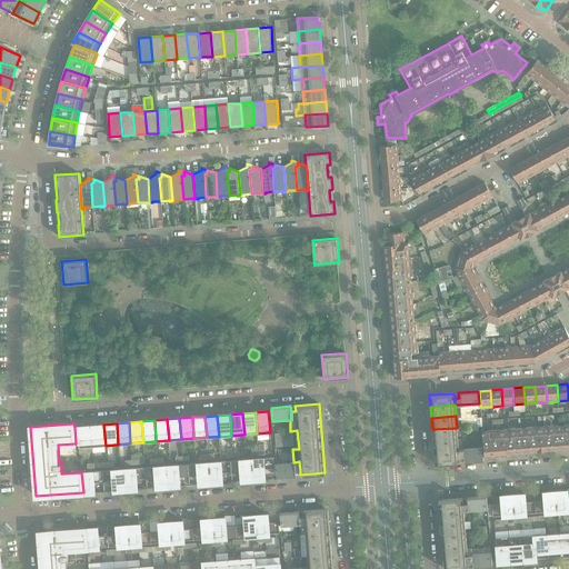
[(106,446),(103,425),(91,426),(92,447),(106,446)]
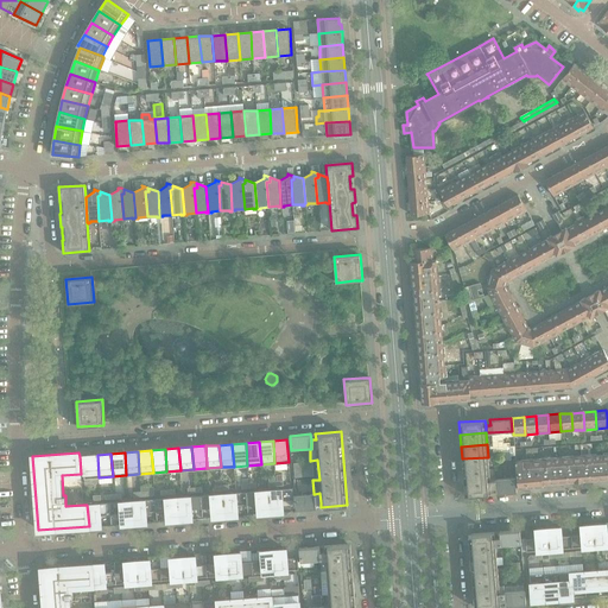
[(99,483),(97,455),(83,456),(84,485),(99,483)]
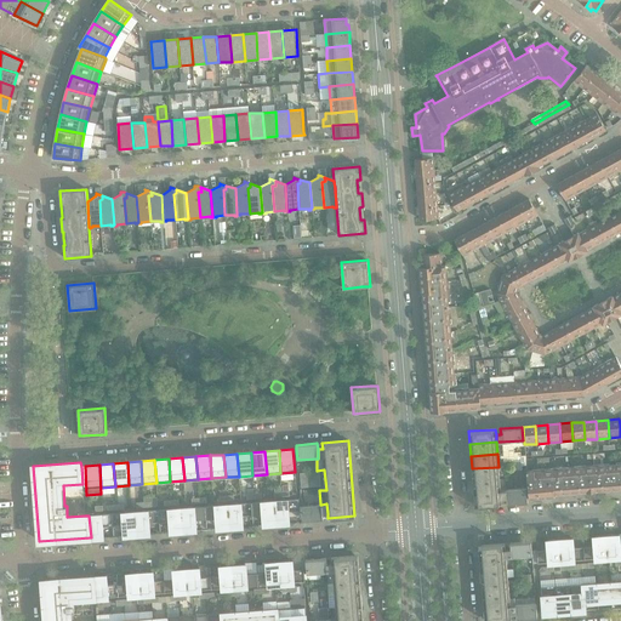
[(613,490),(611,465),(594,466),(596,479),(587,480),(588,491),(613,490)]
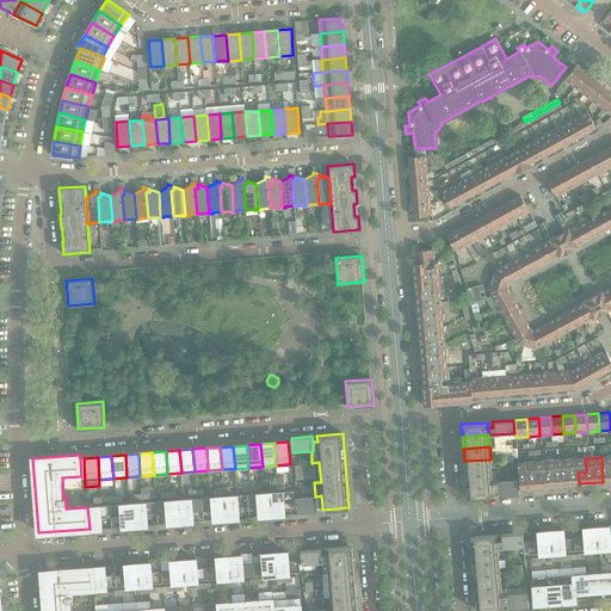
[(578,473),(586,471),(585,458),(560,461),(562,486),(579,483),(578,473)]
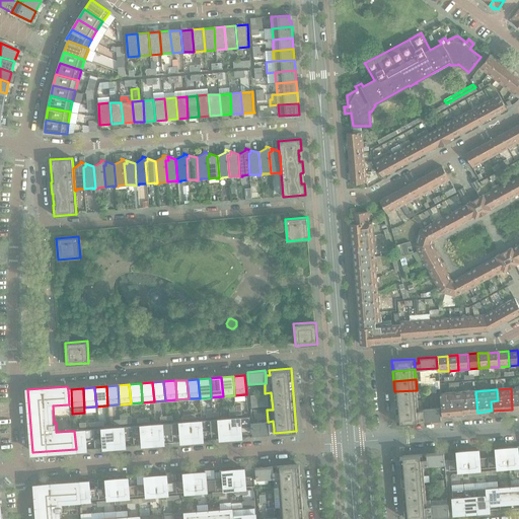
[(418,400),(417,390),(394,391),(395,401),(418,400)]
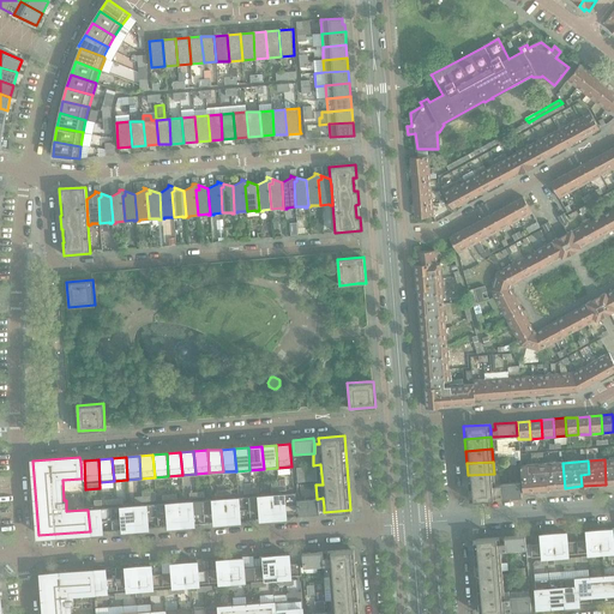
[(565,488),(563,463),(537,464),(539,477),(547,476),(548,489),(565,488)]
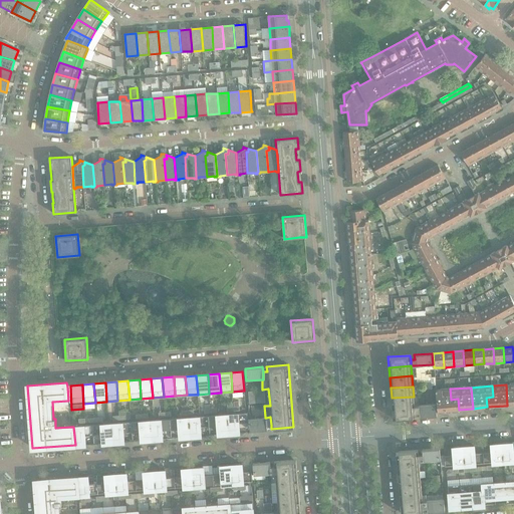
[(459,410),(458,399),(451,400),(450,389),(436,391),(438,413),(459,411),(459,410)]
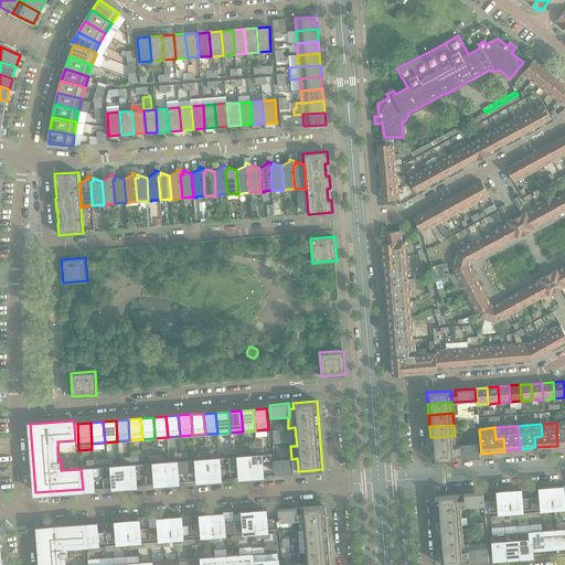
[(291,443),(290,429),(273,432),(274,444),(291,443)]
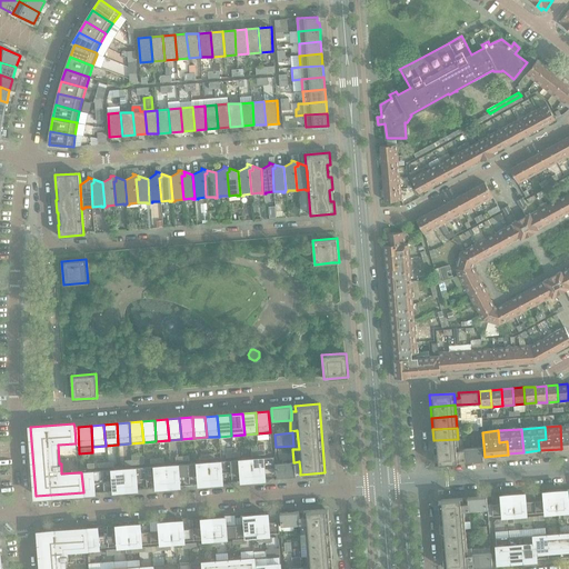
[(459,450),(458,439),(433,440),(435,452),(459,450)]
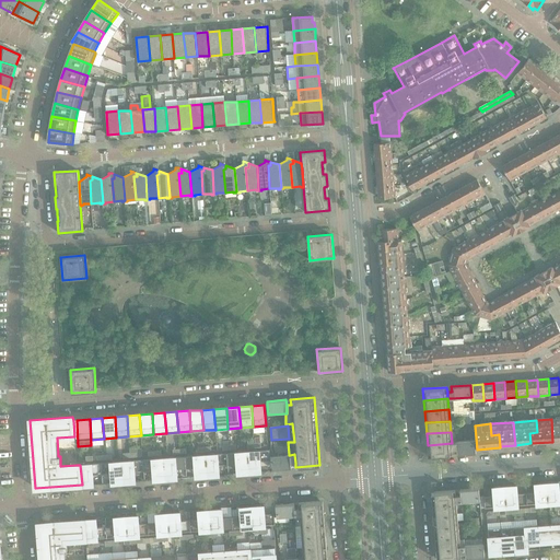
[(476,453),(475,441),(456,442),(457,454),(476,453)]
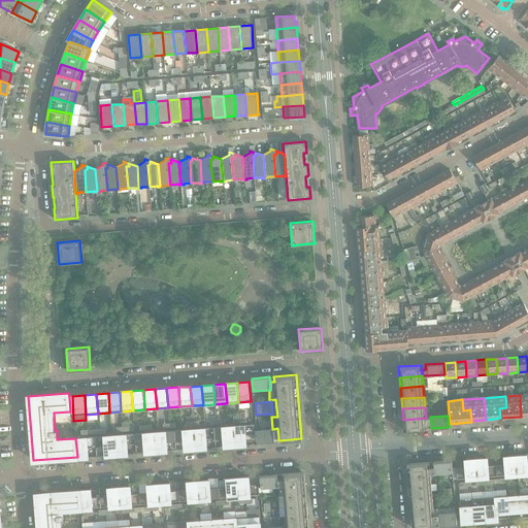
[(427,429),(426,418),(403,420),(403,430),(427,429)]
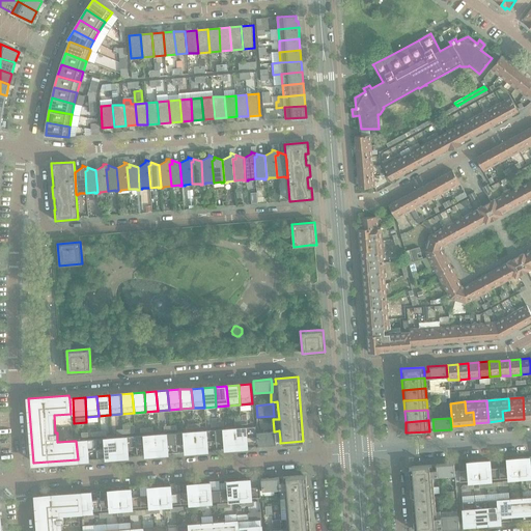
[(135,432),(134,425),(122,425),(123,429),(123,434),(135,432)]
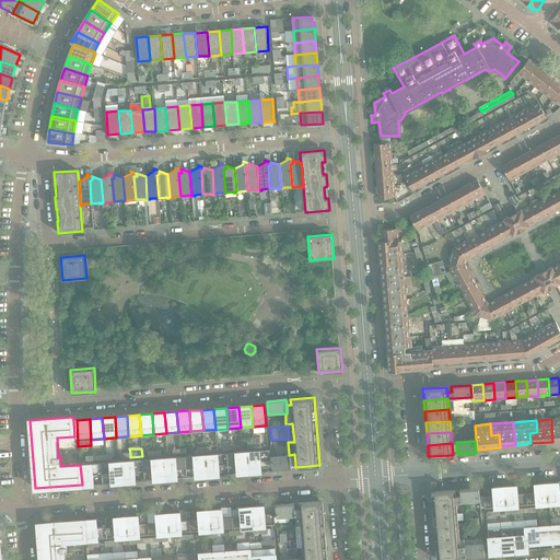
[(270,457),(269,450),(248,451),(249,471),(260,470),(259,462),(270,462),(270,457)]
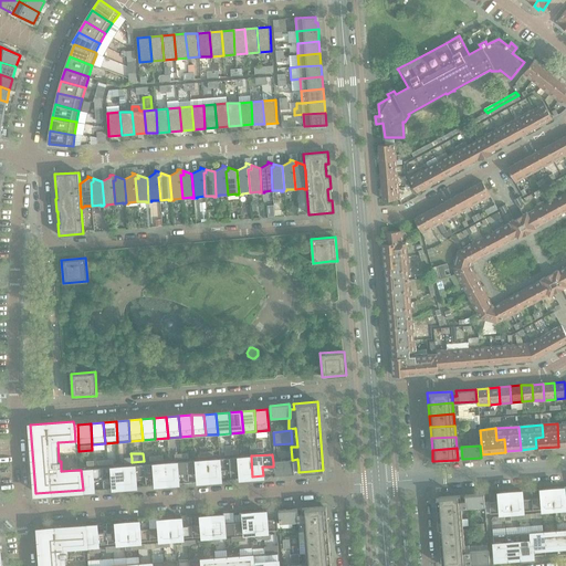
[(252,477),(251,456),(230,458),(231,469),(240,469),(241,477),(252,477)]
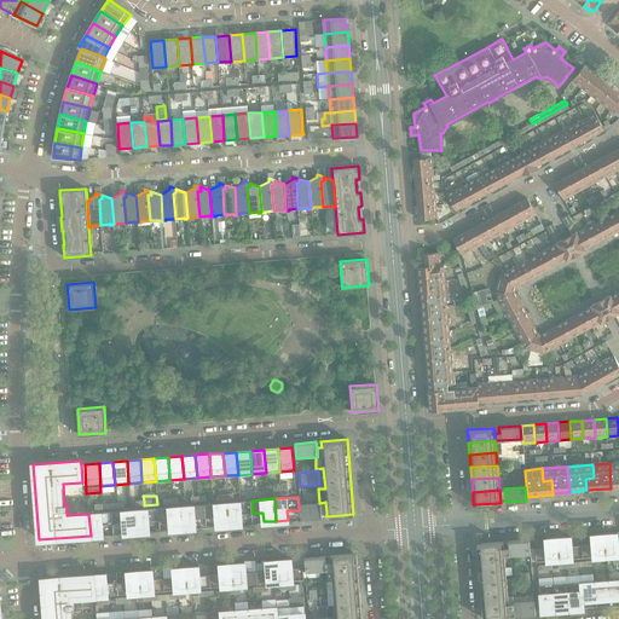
[(253,513),(252,501),(229,502),(230,525),(242,524),(241,514),(253,513)]
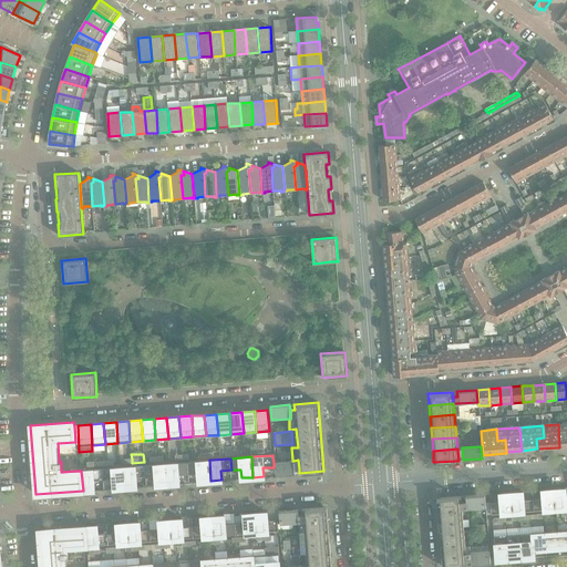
[(210,481),(209,460),(187,462),(188,474),(198,473),(198,482),(210,481)]
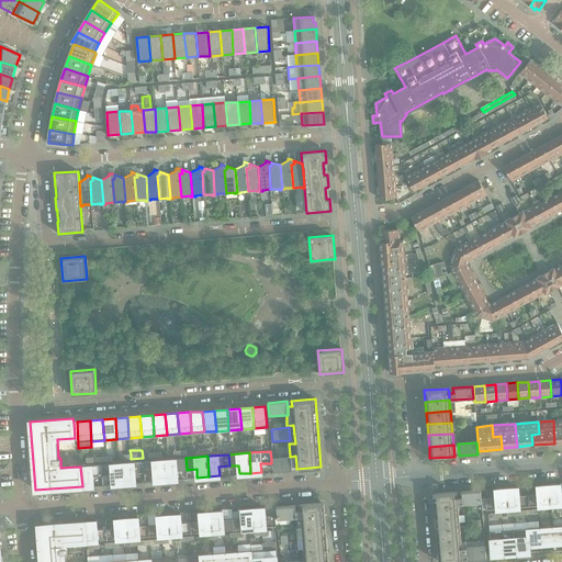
[(291,457),(290,457),(272,458),(272,459),(273,471),(292,469),(291,457)]
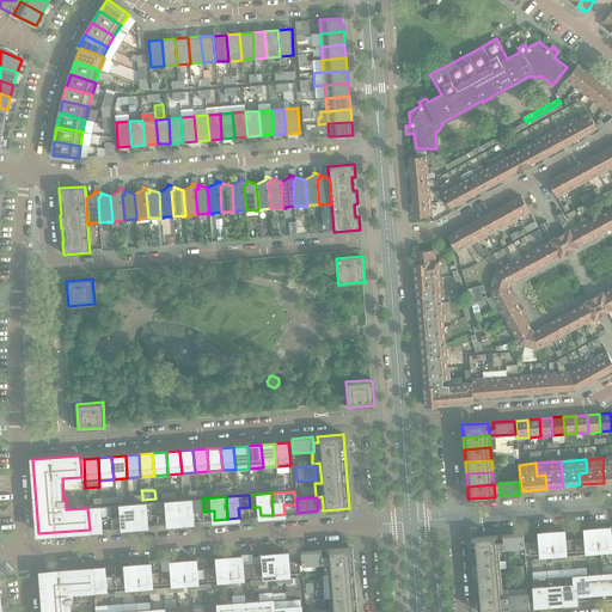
[(203,512),(202,499),(179,500),(182,522),(193,521),(193,512),(203,512)]
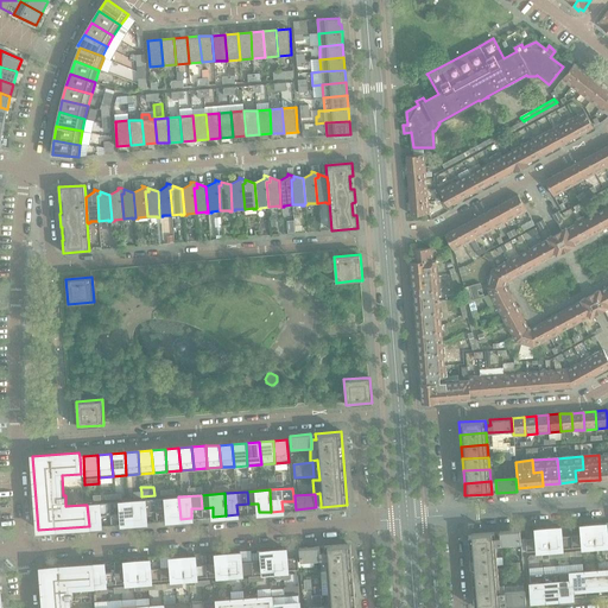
[(181,519),(178,496),(156,499),(157,512),(166,511),(168,520),(181,519)]
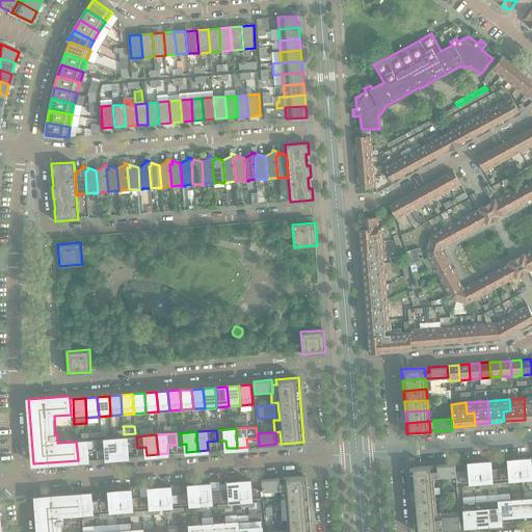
[(137,448),(136,436),(116,439),(118,457),(128,456),(127,448),(137,448)]
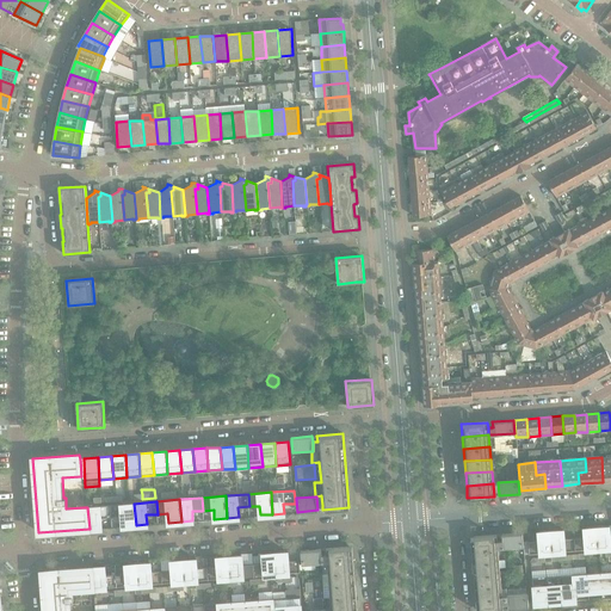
[(136,525),(134,504),(111,505),(112,518),(122,517),(123,526),(136,525)]
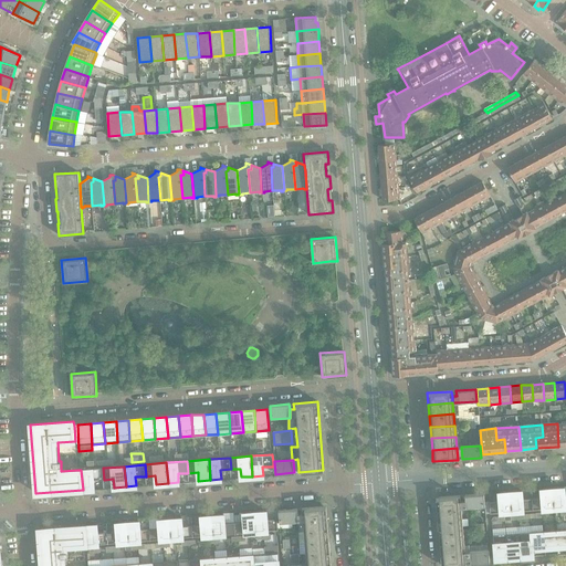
[(104,480),(103,468),(81,470),(83,490),(94,489),(93,480),(104,480)]
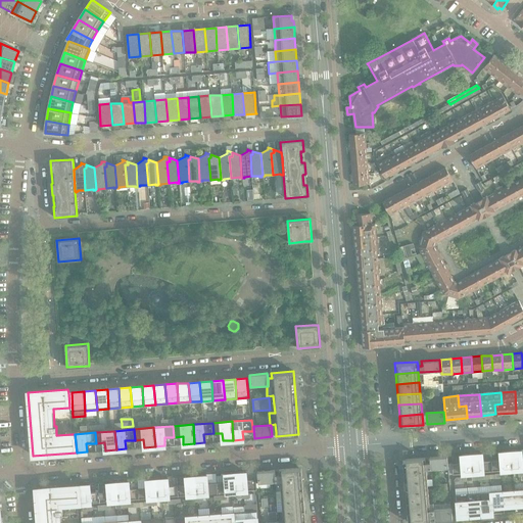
[(522,469),(522,458),(521,459),(521,450),(511,452),(512,470),(522,469)]
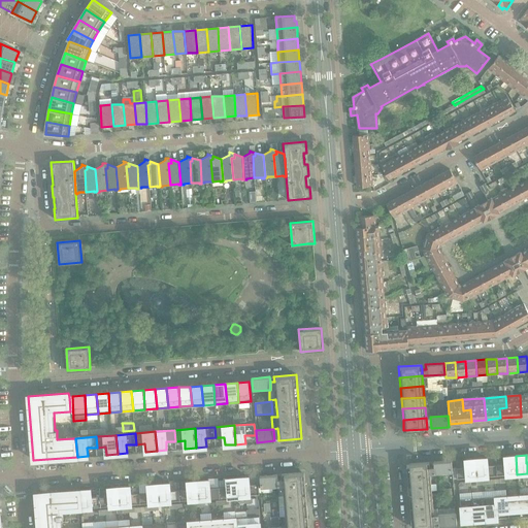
[(517,474),(516,456),(504,456),(505,464),(496,465),(497,475),(517,474)]
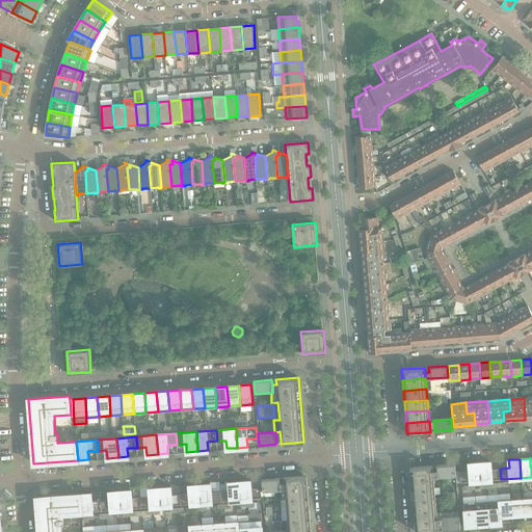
[(501,479),(500,469),(490,470),(490,461),(479,462),(469,462),(470,471),(459,472),(460,483),(501,479)]
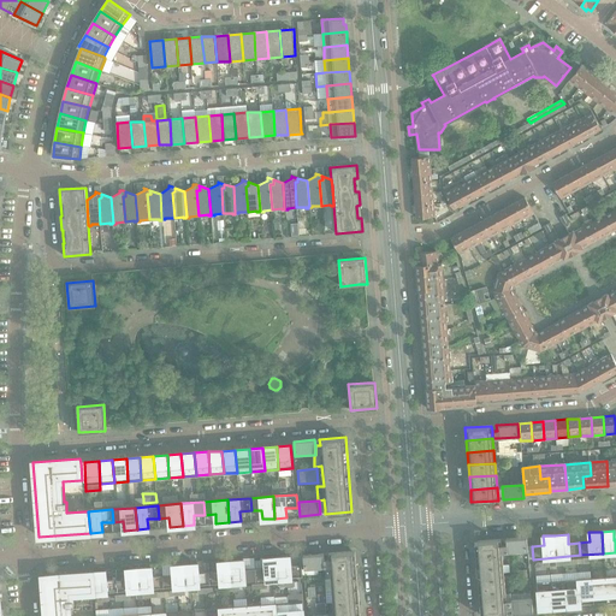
[(528,560),(527,537),(505,539),(507,552),(520,551),(521,561),(528,560)]
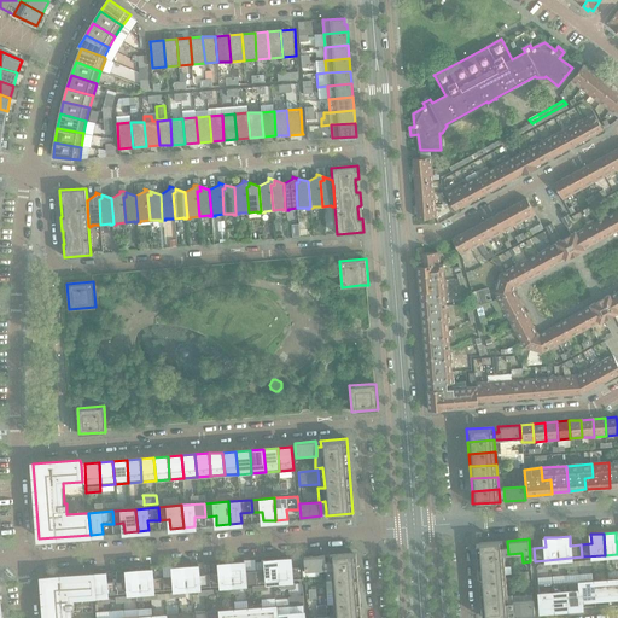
[(503,554),(502,541),(476,543),(477,555),(503,554)]
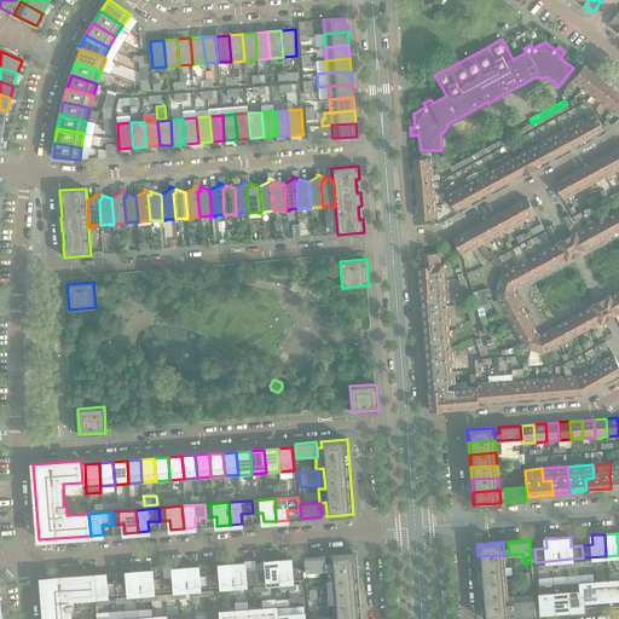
[(358,596),(358,591),(357,593),(356,584),(358,584),(357,579),(356,579),(356,572),(357,571),(356,567),(354,567),(354,559),(356,559),(356,555),(353,555),(353,554),(325,556),(327,570),(328,582),(333,580),(335,618),(359,618),(360,617),(359,617),(358,608),(359,608),(359,605),(358,605),(357,596),(358,596)]
